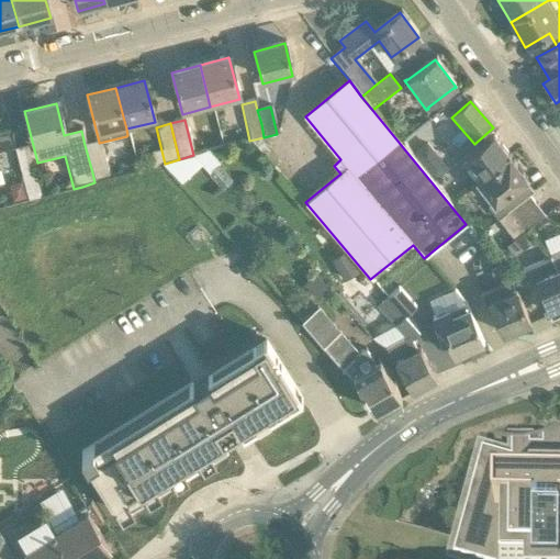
[(479,179),(507,157),(491,135),(457,163),(463,171),(470,167),(479,179)]
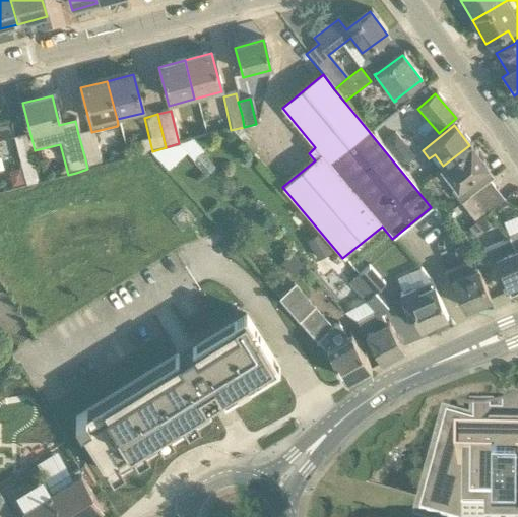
[(7,126),(0,128),(0,141),(10,138),(7,126)]
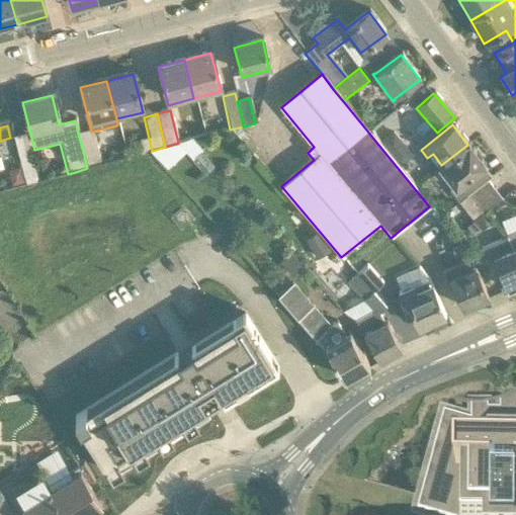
[(87,168),(100,165),(91,132),(91,131),(78,134),(85,159),(87,168)]
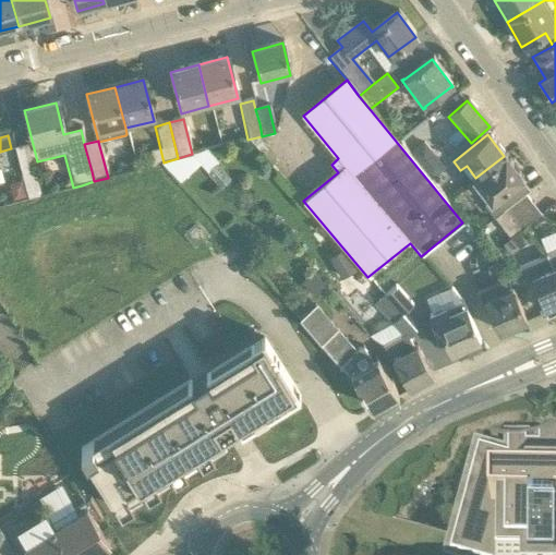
[(148,153),(152,166),(164,163),(160,149),(148,153)]
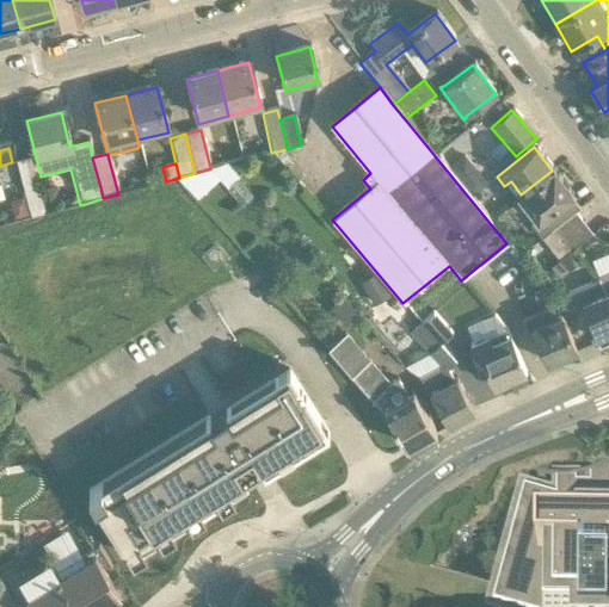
[(540,241),(574,214),(579,210),(568,197),(571,196),(552,171),(521,194),(509,204),(516,214),(526,206),(535,221),(529,225),(540,241)]
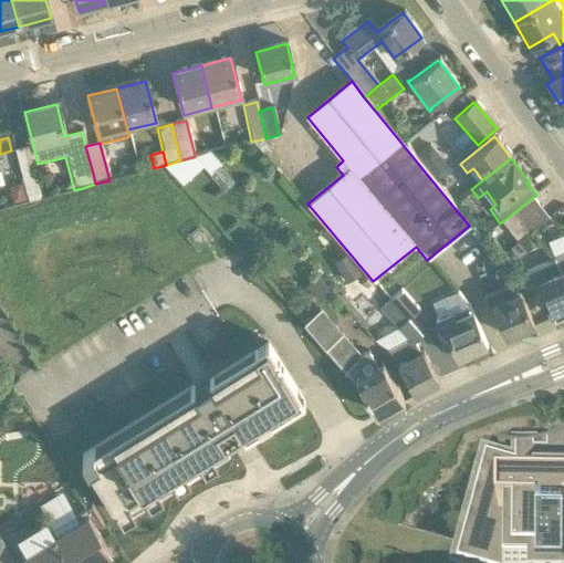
[(519,226),(540,209),(532,198),(500,223),(517,243),(526,236),(519,226)]
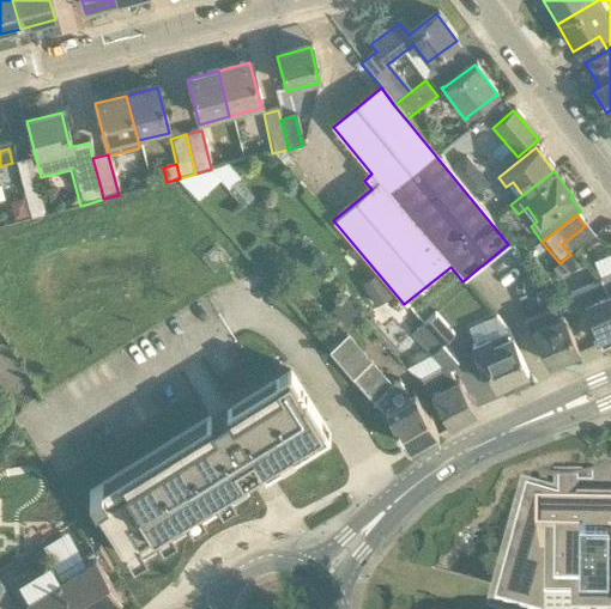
[(562,244),(570,255),(593,237),(585,226),(562,244)]
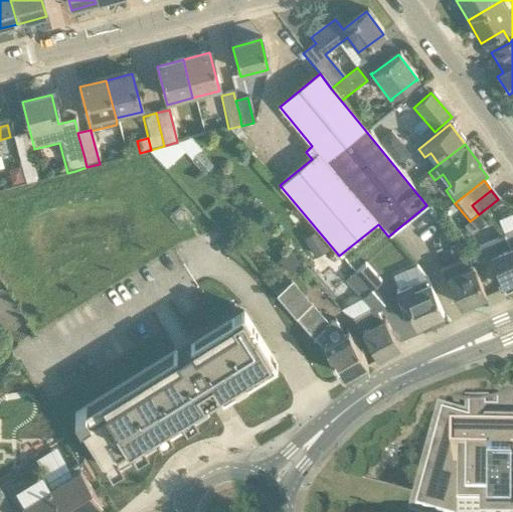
[(508,248),(512,261),(512,229),(502,234),(503,237),(508,248)]
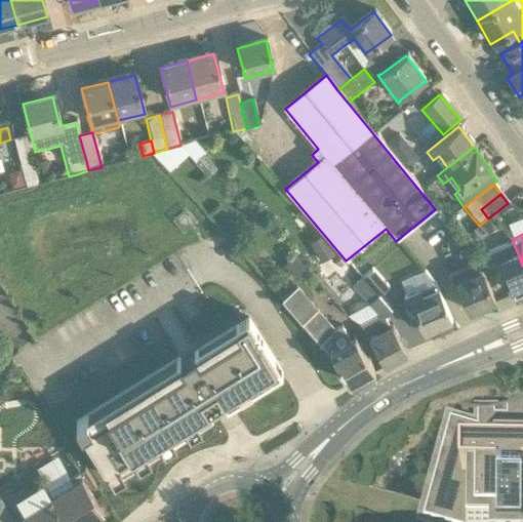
[(321,236),(308,244),(320,264),(333,256),(321,236)]
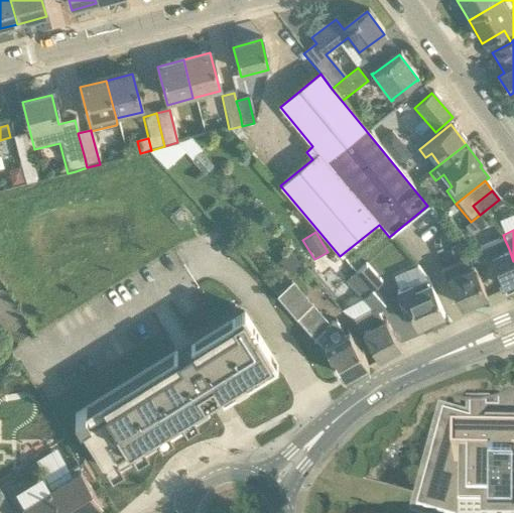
[(504,290),(513,286),(513,261),(509,249),(504,238),(479,248),(483,260),(490,257),(504,290)]
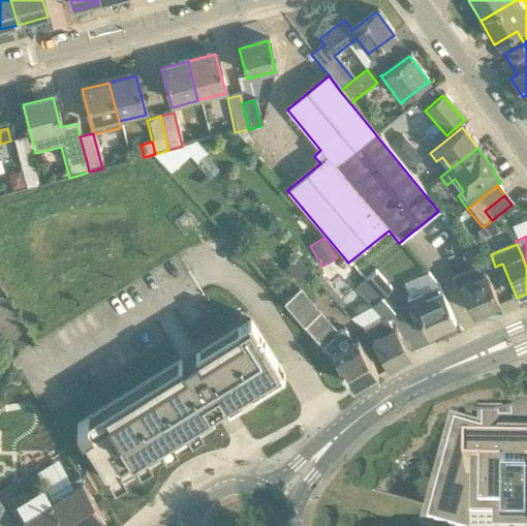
[(460,257),(465,270),(474,266),(469,253),(460,257)]
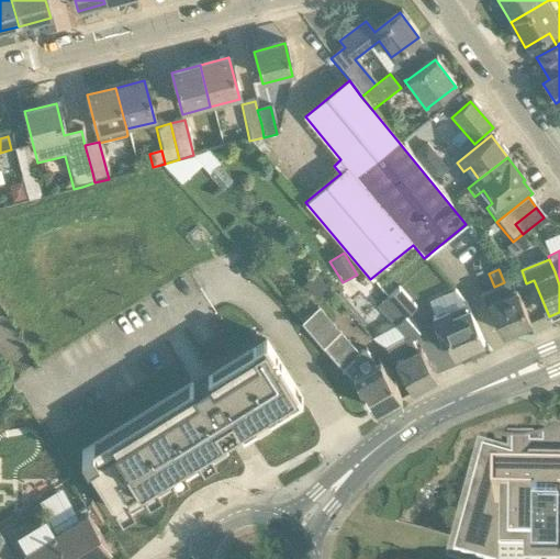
[(514,290),(510,280),(504,282),(494,287),(479,293),(489,316),(493,314),(502,336),(528,325),(514,290)]
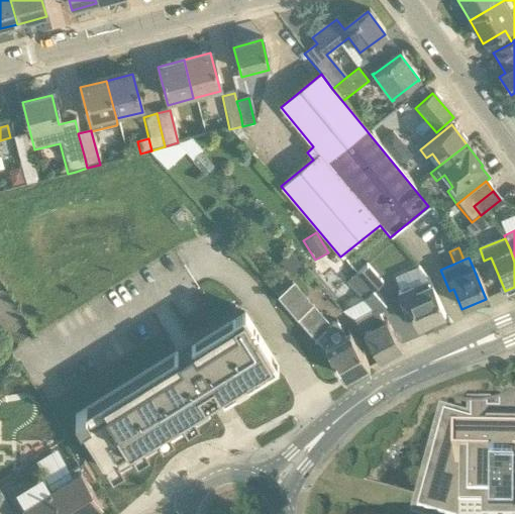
[(365,266),(354,275),(372,293),(382,284),(365,266)]
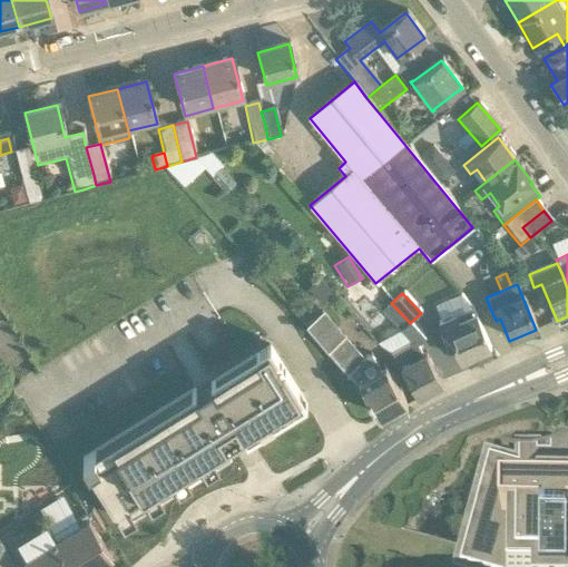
[(424,340),(410,323),(391,303),(380,313),(405,341),(400,345),(401,346),(390,353),(415,398),(441,384),(423,353),(420,355),(417,348),(424,340)]
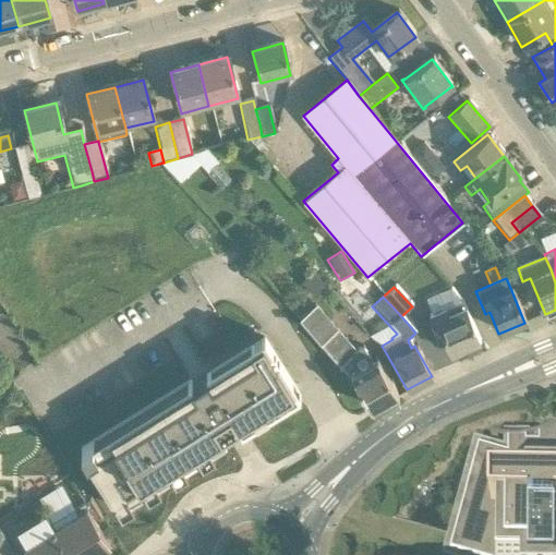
[(436,341),(443,338),(450,354),(479,342),(461,301),(425,316),(436,341)]
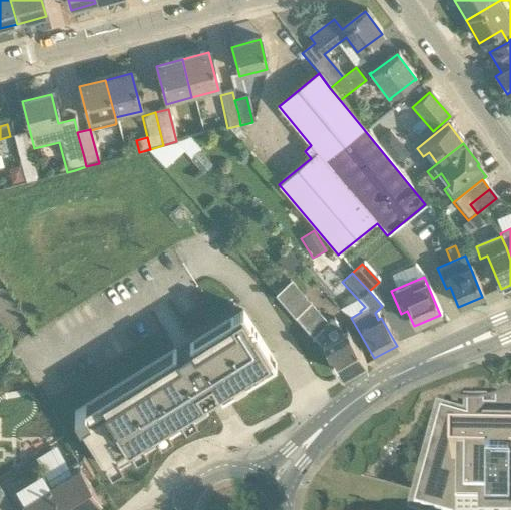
[(322,346),(341,377),(365,363),(346,330),(339,334),(333,321),(326,324),(310,305),(310,304),(290,282),(287,285),(282,280),(270,290),(274,296),(320,347),(322,346)]
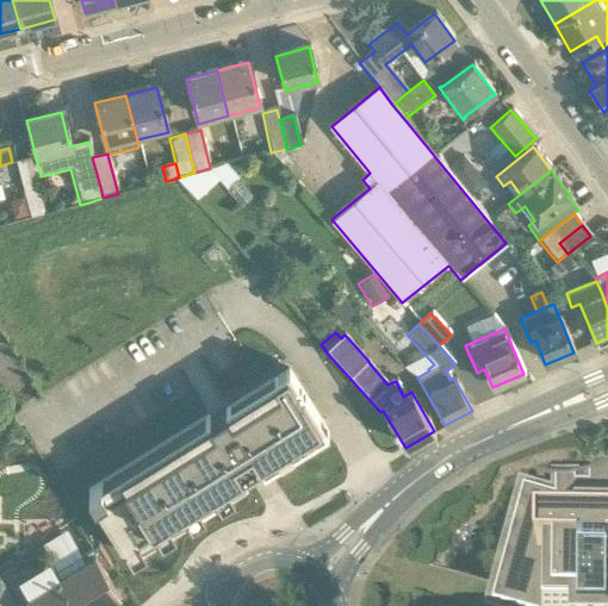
[(293,378),(229,418),(224,410),(206,420),(212,429),(93,503),(125,555),(246,481),(241,474),(258,463),(262,472),(264,470),(261,468),(303,443),(312,439),(326,431),(293,378)]
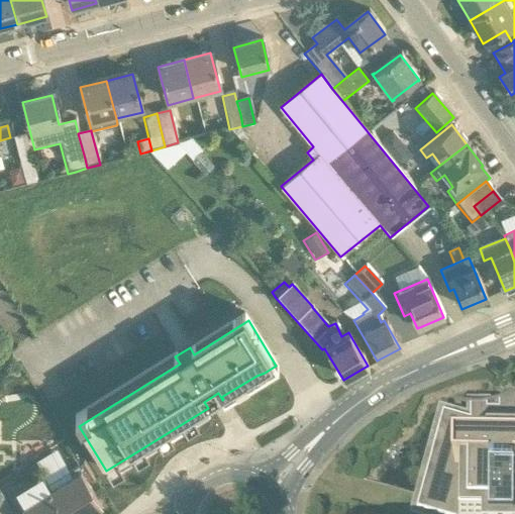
[(514,513),(514,396),(506,402),(493,407),(493,409),(494,409),(494,411),(489,411),(489,403),(465,403),(465,424),(441,417),(415,513),(514,513)]
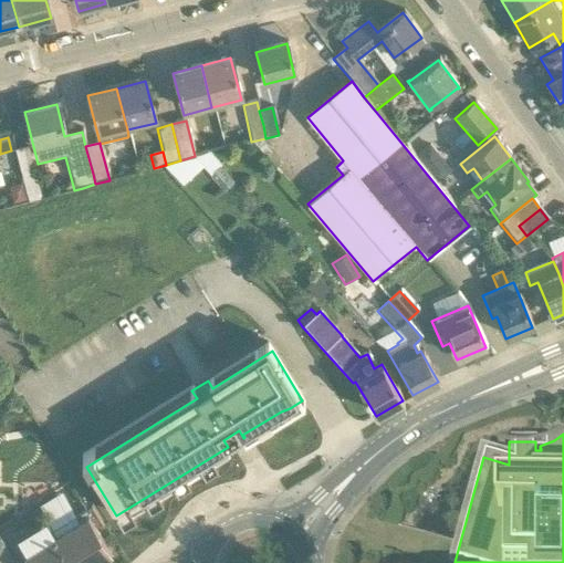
[(39,507),(56,534),(40,544),(31,530),(14,540),(23,554),(28,562),(96,562),(110,554),(95,532),(102,528),(90,508),(87,510),(72,487),(39,507)]
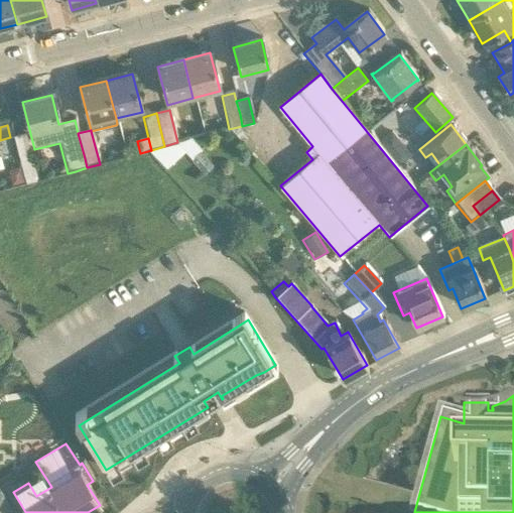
[(12,512),(0,494),(0,512),(12,512)]
